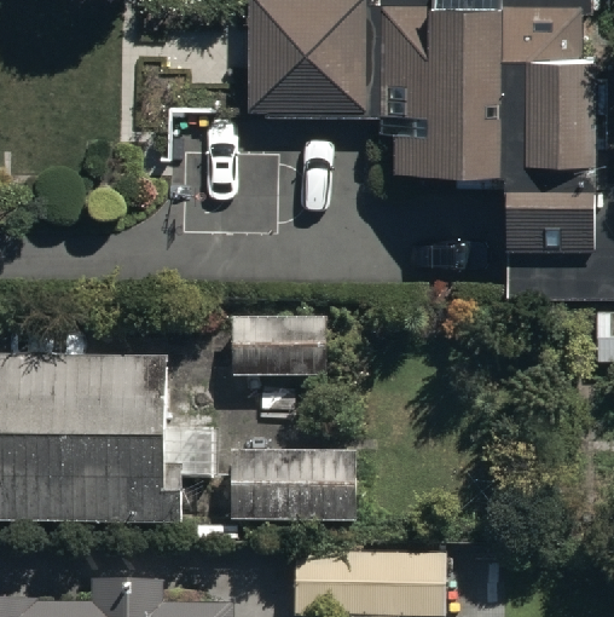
[(249,0),(249,114),(380,115),(380,131),(398,131),(397,166),(508,167),(507,298),(613,298),(613,183),(592,183),(594,51),(583,50),(584,12),(596,12),(596,0),(384,0),(384,1),(366,1),(366,0),(249,0)]
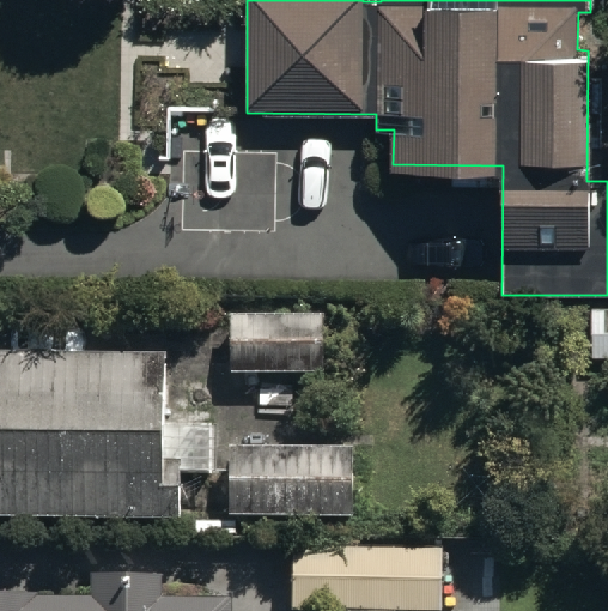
[(322,371),(321,314),(229,315),(229,373),(322,371)]
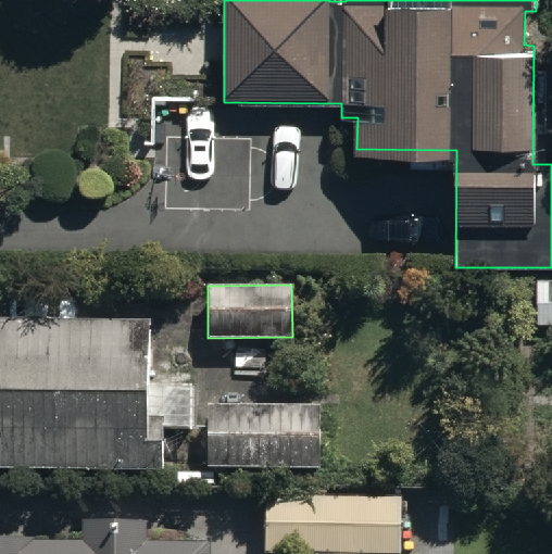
[(0,466),(160,469),(162,395),(151,395),(152,319),(0,316),(0,466)]
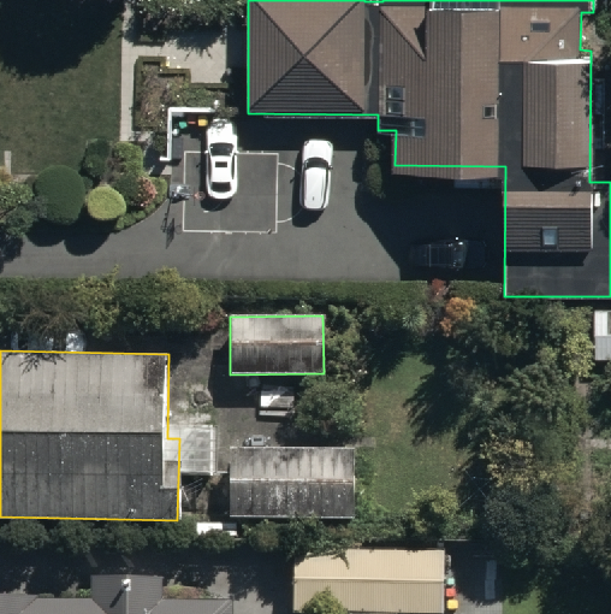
[(350,518),(350,450),(229,448),(229,518),(350,518)]
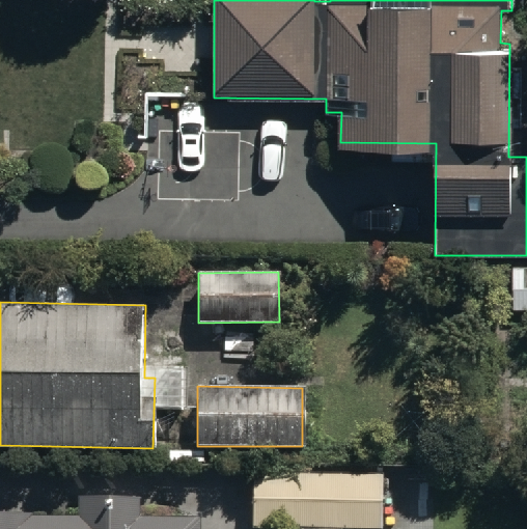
[(381,528),(380,472),(252,474),(253,528),(381,528)]
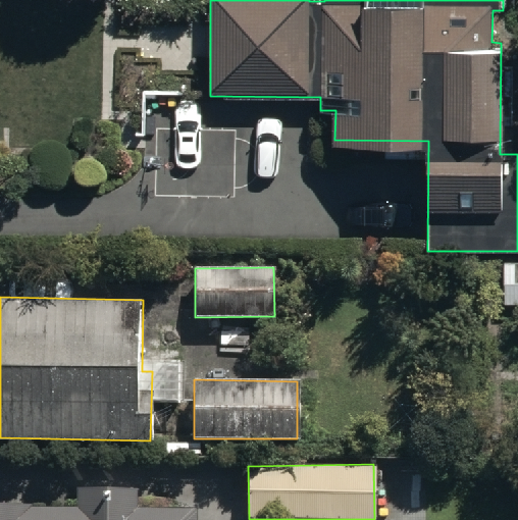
[(79,509),(0,507),(0,519),(196,519),(196,511),(138,510),(139,491),(79,490),(79,509)]
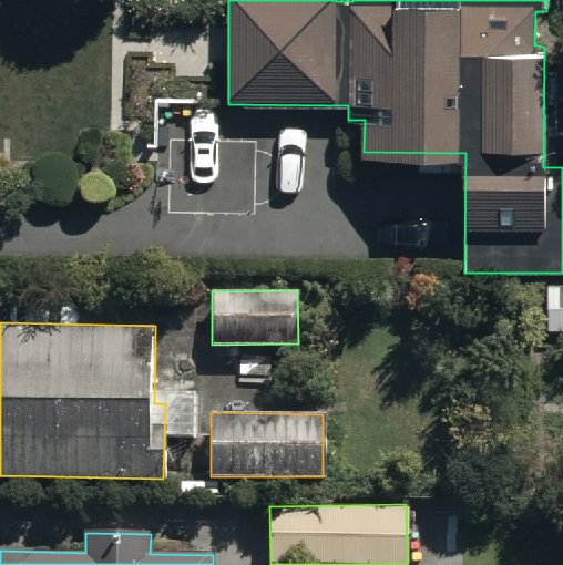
All buildings are outlined.
